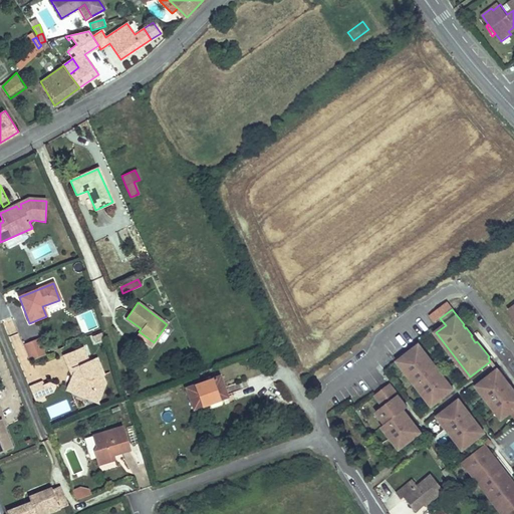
[(152,345),(154,342),(139,331),(137,334),(152,345)]
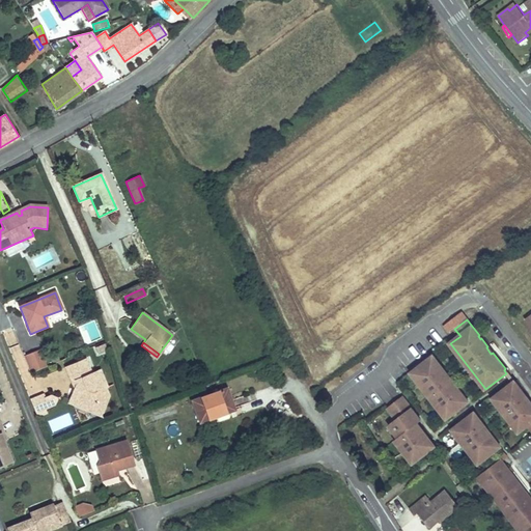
[(40,347),(24,354),(30,371),(48,365),(40,347)]
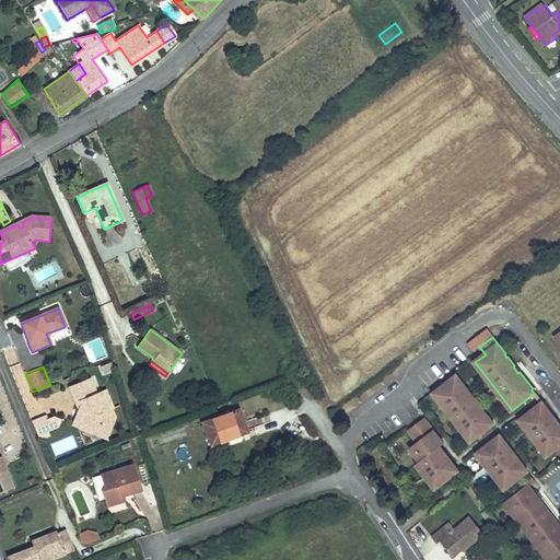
[(457,375),(434,394),(471,442),(494,424),(488,415),(486,416),(481,410),(482,409),(476,399),(475,400),(473,398),(474,397),(467,387),(465,388),(463,386),(465,385),(457,375)]
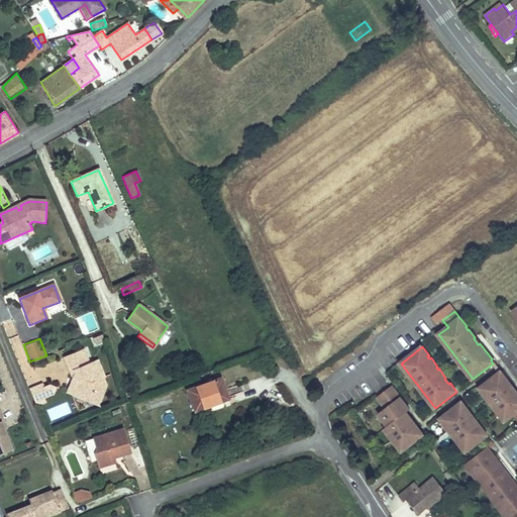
[(67,356),(71,366),(88,358),(84,349),(67,356)]
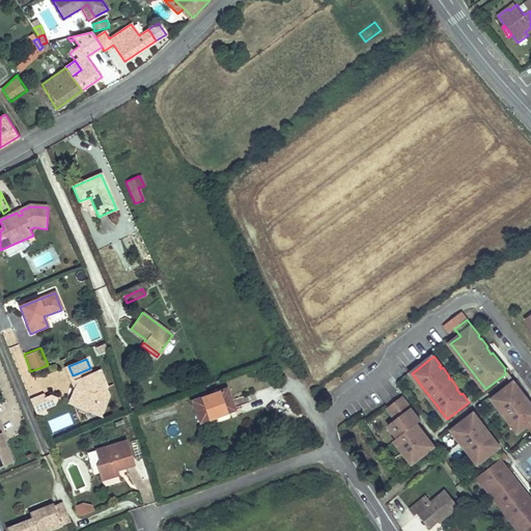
[(76,391),(79,390),(75,381),(73,375),(68,366),(65,367),(76,391)]
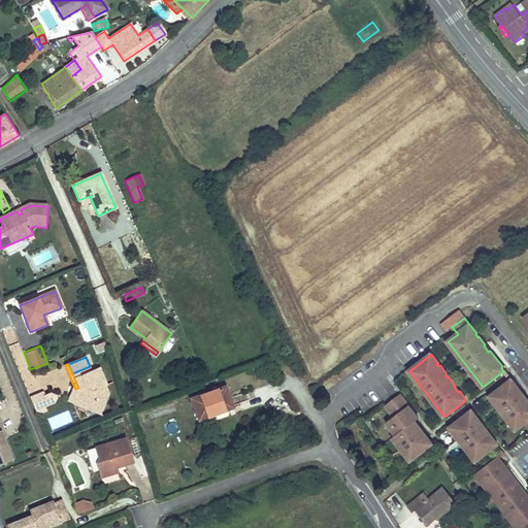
[(72,373),(74,378),(91,371),(90,366),(72,373)]
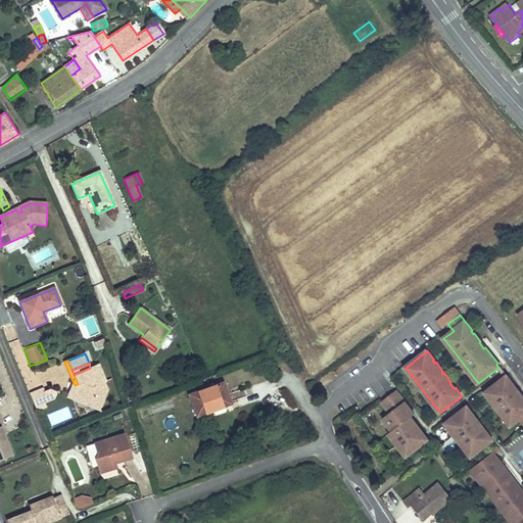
[(106,381),(99,364),(95,366),(101,382),(103,381),(106,381)]
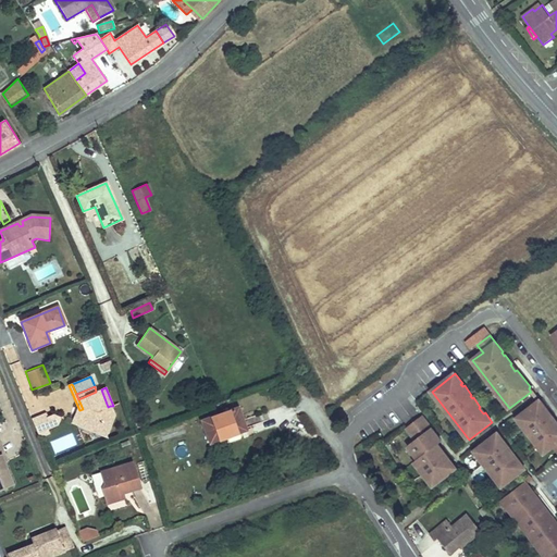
[(112,421),(114,416),(110,406),(108,407),(101,390),(96,392),(78,399),(83,409),(79,410),(77,411),(73,422),(94,431),(103,428),(102,425),(112,421)]
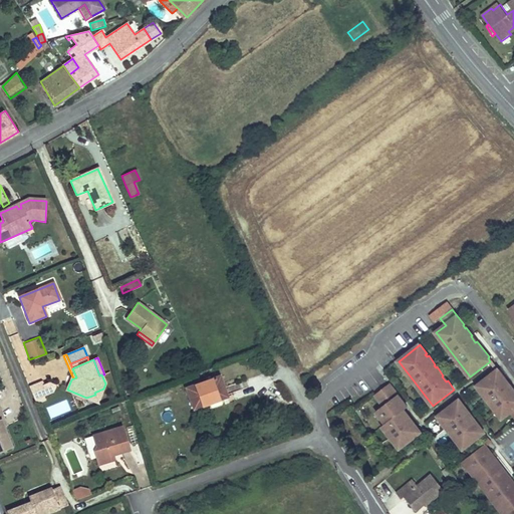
[(213,367),(197,373),(200,383),(216,377),(213,367)]
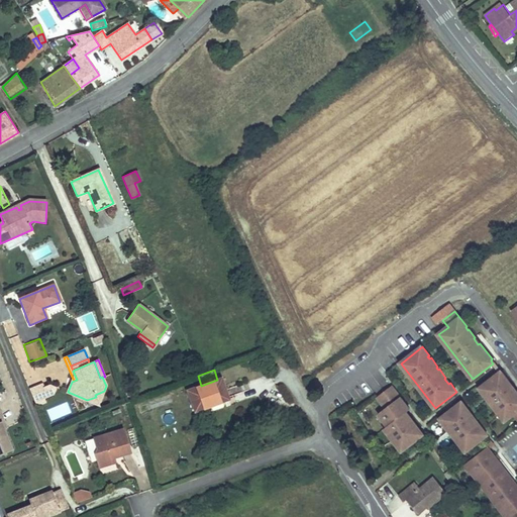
[(480,389),(506,421),(515,414),(516,416),(516,391),(513,386),(511,388),(509,385),(511,384),(504,375),(503,377),(500,373),(480,389)]
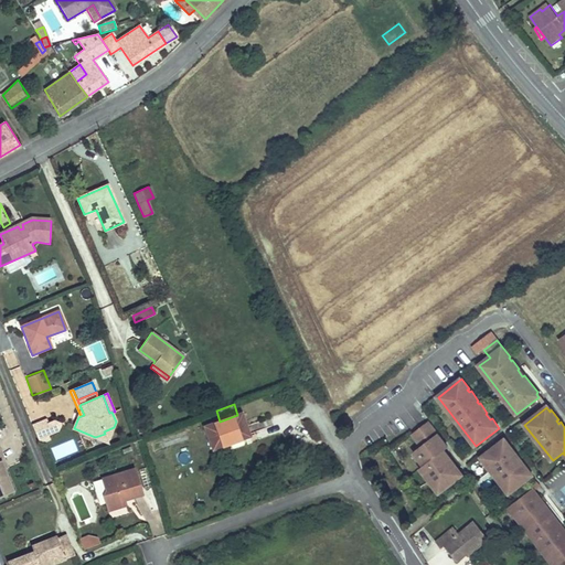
[(204,427),(213,449),(248,436),(241,414),(237,415),(220,422),(204,427)]
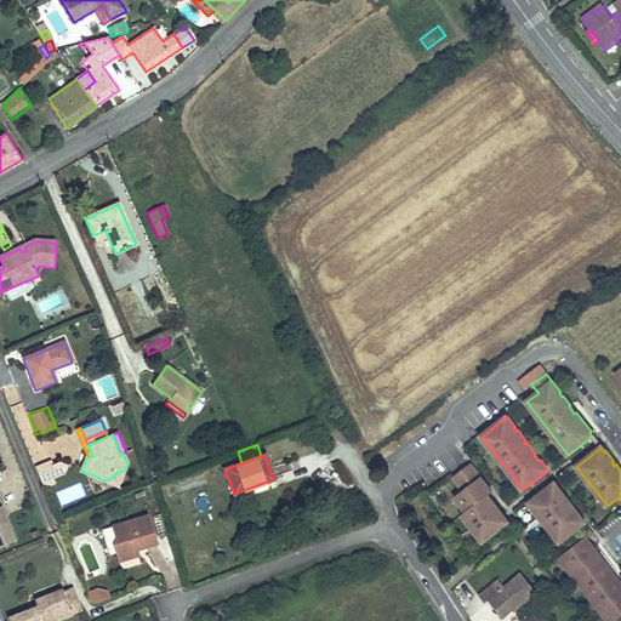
[(35,468),(41,483),(52,478),(55,472),(51,466),(50,462),(35,468)]
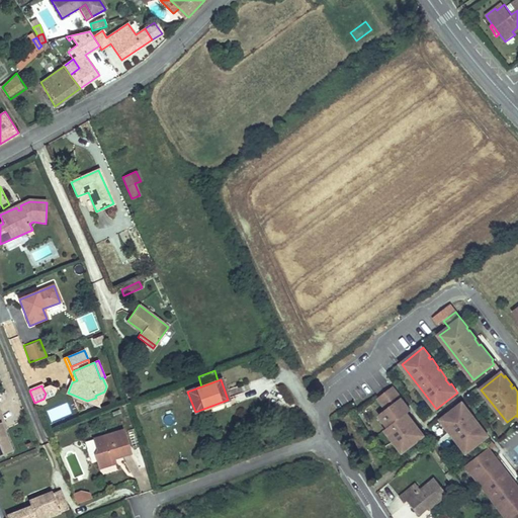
[(54,395),(57,389),(50,385),(42,389),(46,394),(44,399),(54,395)]
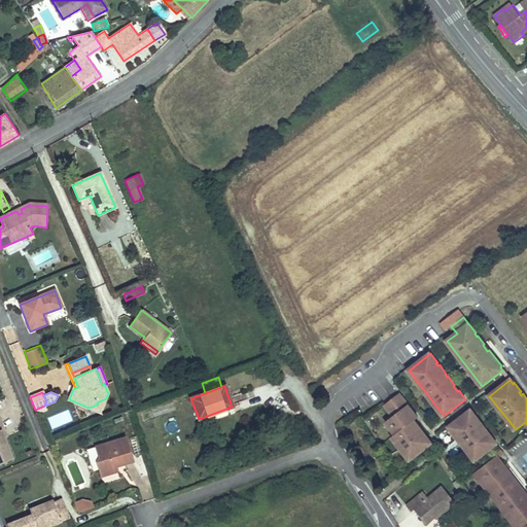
[(399,394),(385,407),(394,418),(387,423),(395,434),(391,437),(409,461),(431,444),(425,435),(423,436),(419,430),(420,429),(414,421),(418,418),(412,410),(410,411),(408,408),(409,407),(399,394)]
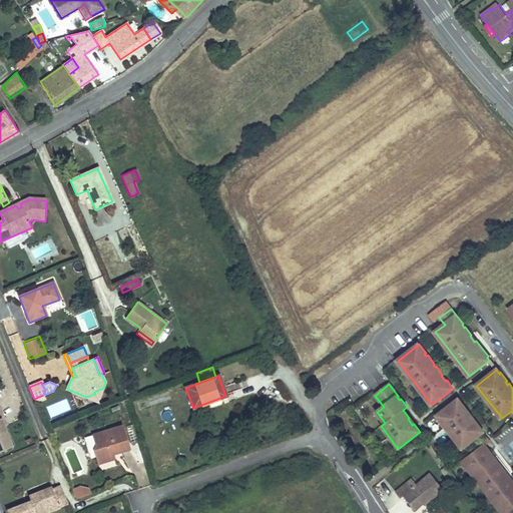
[(95,394),(97,400),(103,388),(94,392),(95,394)]
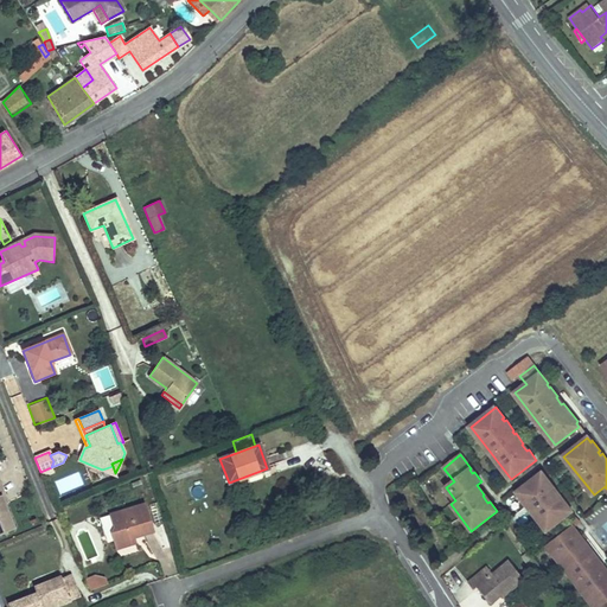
[(102,470),(116,475),(115,473),(113,466),(102,470)]
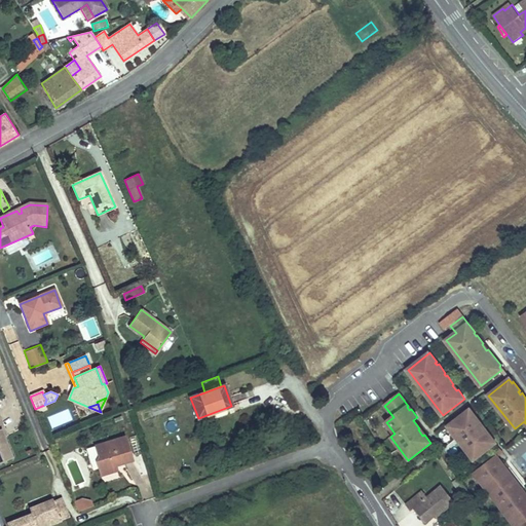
[(35,409),(37,414),(46,410),(44,405),(35,409)]
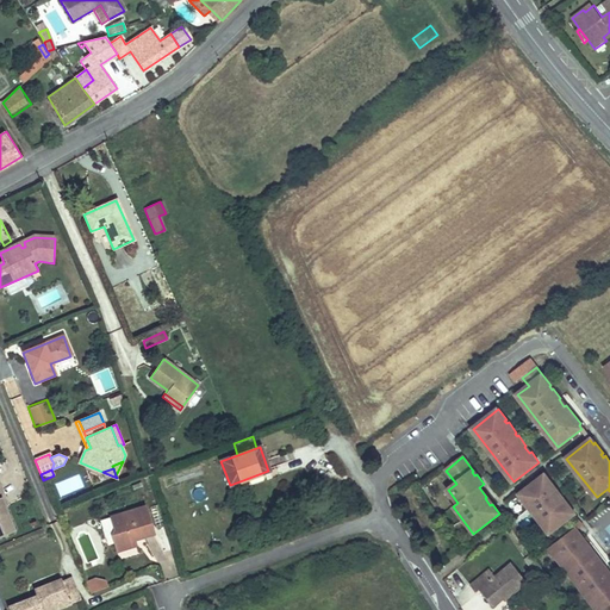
[(546,474),(520,493),(551,533),(576,514),(568,503),(566,504),(564,502),(566,500),(559,491),(556,492),(552,485),(553,484),(546,474)]
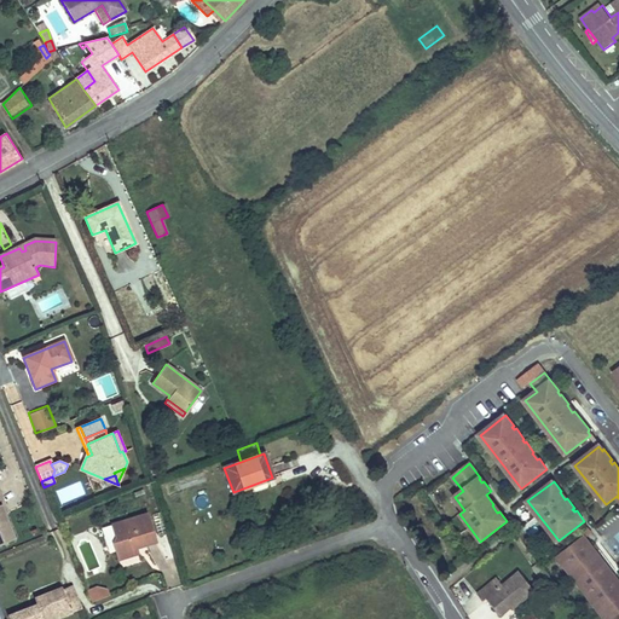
[(0,544),(16,539),(6,515),(1,505),(0,505),(0,544)]
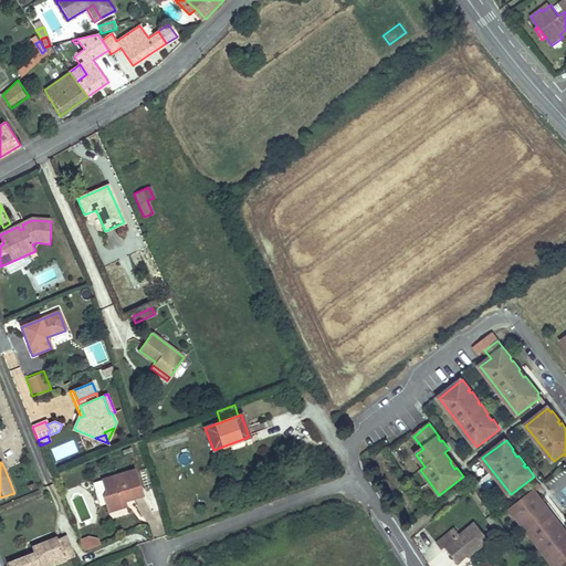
[(135,471),(103,481),(106,491),(104,496),(109,513),(123,509),(122,503),(126,501),(143,496),(135,471)]
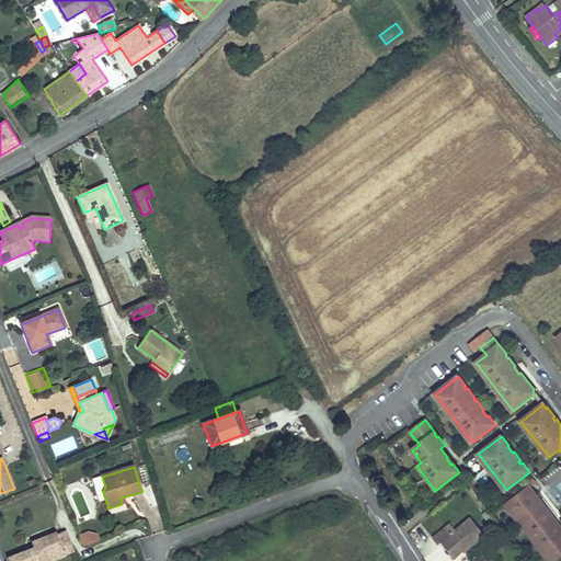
[(530,487),(511,501),(518,512),(514,515),(525,529),(529,526),(545,546),(540,549),(549,560),(552,560),(556,560),(560,560),(560,530),(560,529),(560,527),(560,526),(551,514),(549,515),(547,512),(549,511),(538,496),(536,499),(534,495),(536,493),(530,487)]
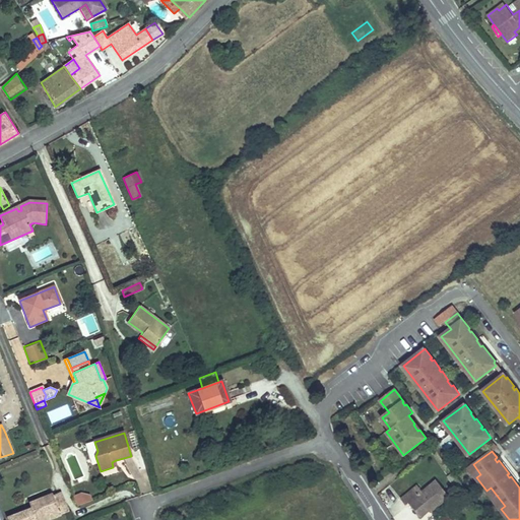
[(417,485),(400,499),(406,506),(408,504),(420,518),(430,510),(434,507),(436,509),(450,498),(437,481),(423,493),(417,485)]
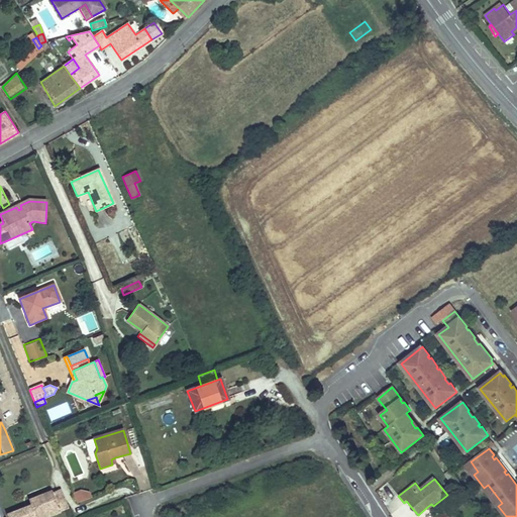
[(93,497),(90,487),(73,492),(76,502),(93,497)]
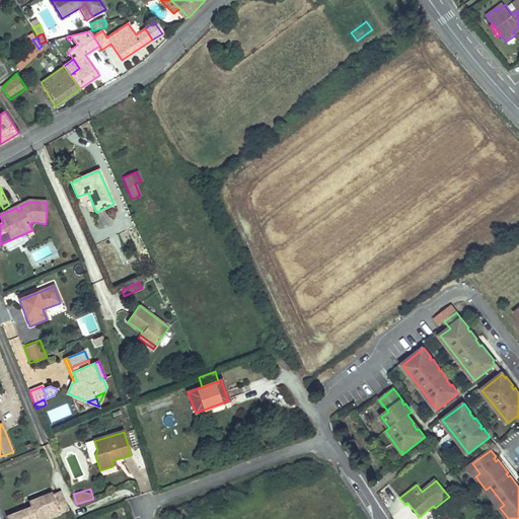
[(57,506),(52,495),(51,492),(28,501),(30,507),(31,510),(25,513),(24,510),(7,517),(8,518),(45,518),(68,510),(65,503),(57,506)]
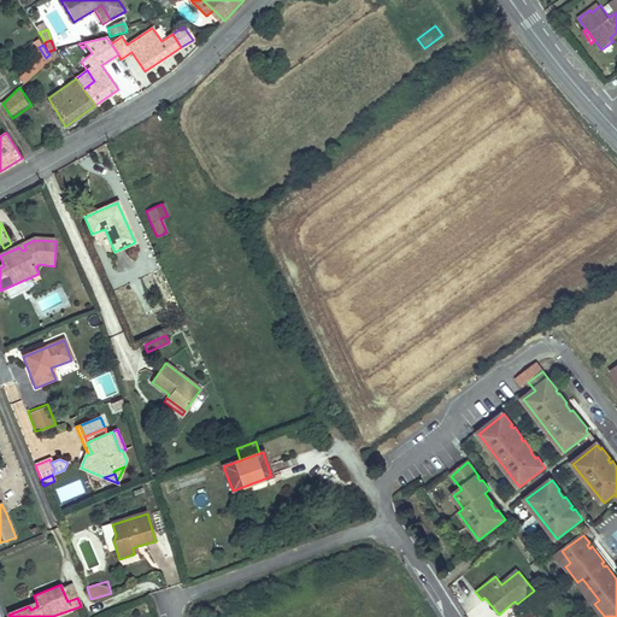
[(77,598),(71,585),(62,588),(68,601),(77,598)]
